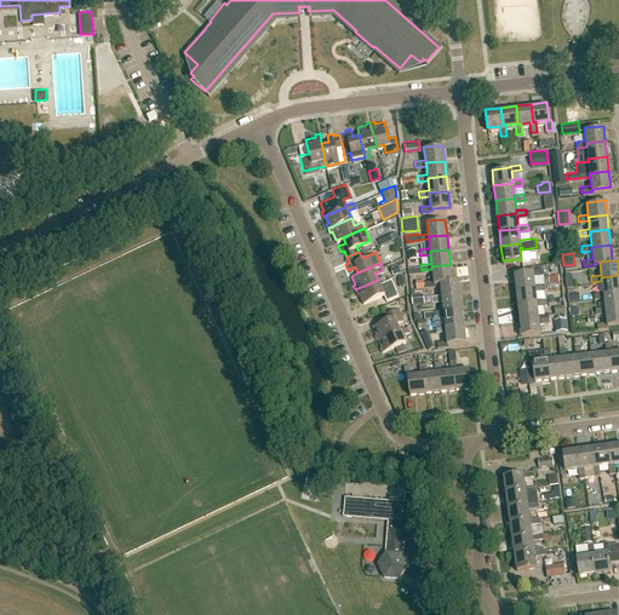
[(393,272),(400,269),(396,263),(389,265),(393,272)]
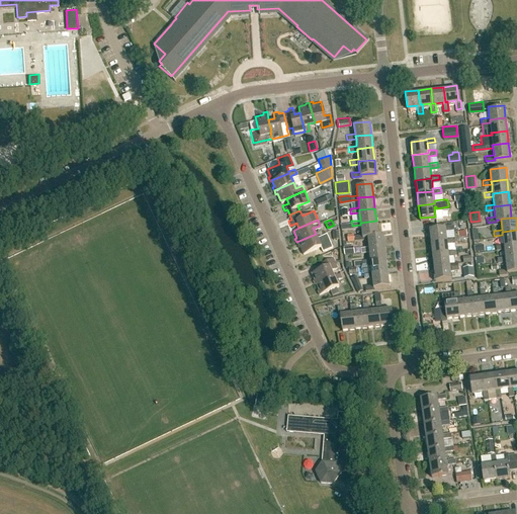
[(353,239),(362,238),(362,236),(367,235),(377,234),(376,221),(360,223),(360,225),(361,233),(353,234),(347,235),(348,239),(353,239)]
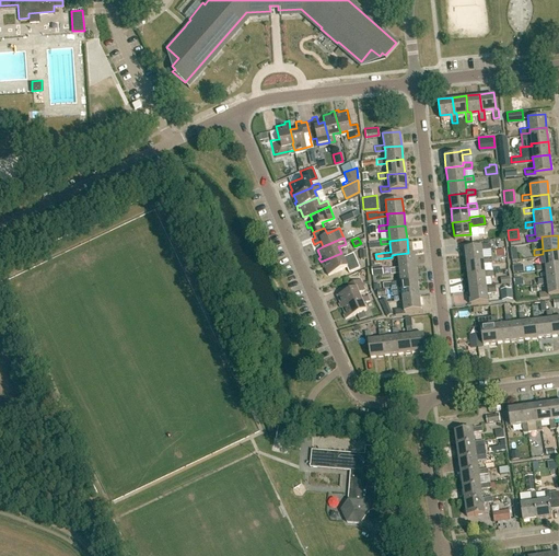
[(464,246),(466,261),(482,258),(482,255),(481,247),(490,246),(490,241),(480,242),(480,244),(476,245),(464,246)]
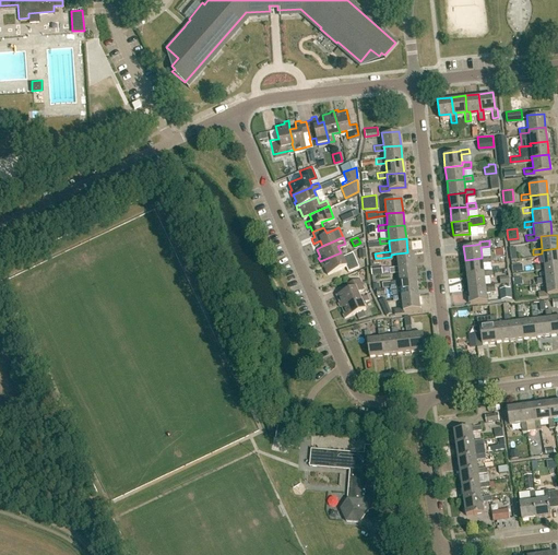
[(557,262),(557,248),(542,250),(542,254),(543,261),(534,262),(535,268),(544,267),(543,264),(557,262)]
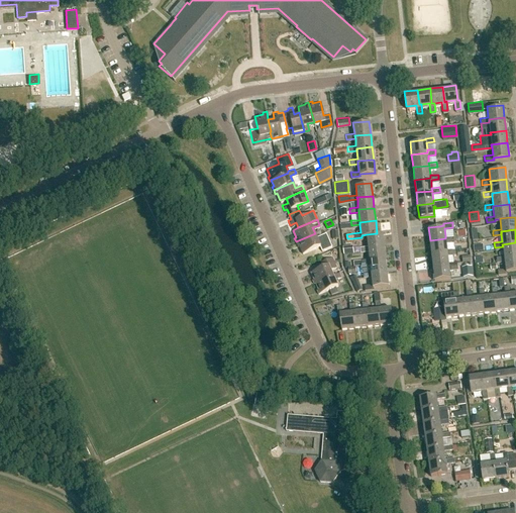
[(316,235),(315,233),(296,241),(297,245),(299,244),(302,251),(314,245),(316,250),(331,244),(325,231),(316,235)]
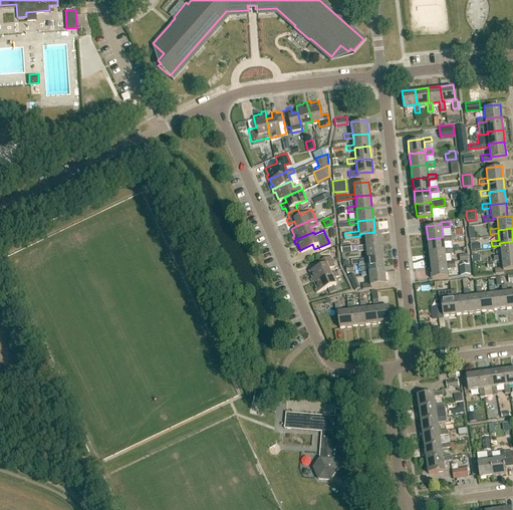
[(379,231),(374,232),(364,233),(364,243),(356,244),(357,249),(365,248),(365,245),(381,244),(379,231)]
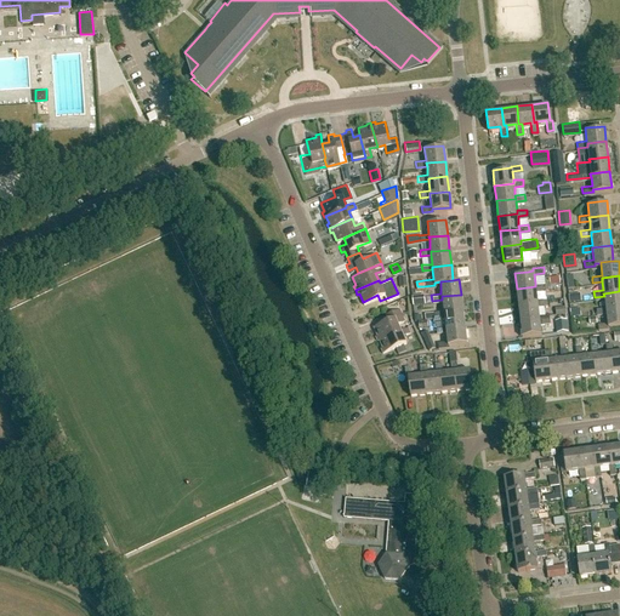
[(545,281),(535,283),(535,286),(517,289),(518,303),(538,302),(536,298),(535,289),(545,287),(545,281)]
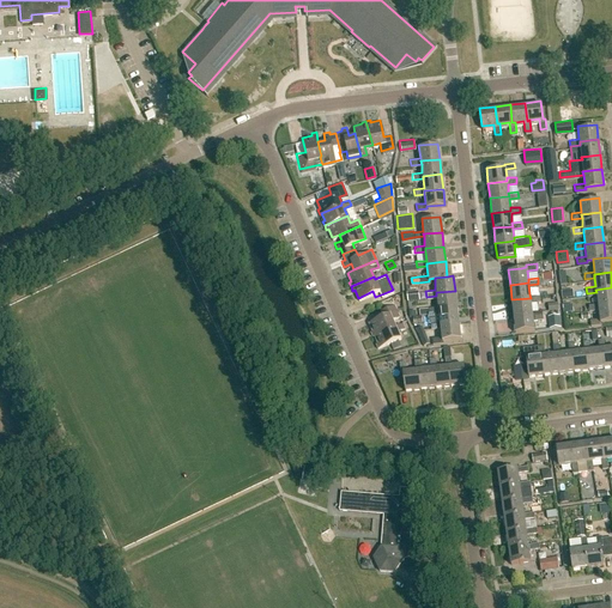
[(418,287),(406,289),(406,298),(419,298),(418,287)]
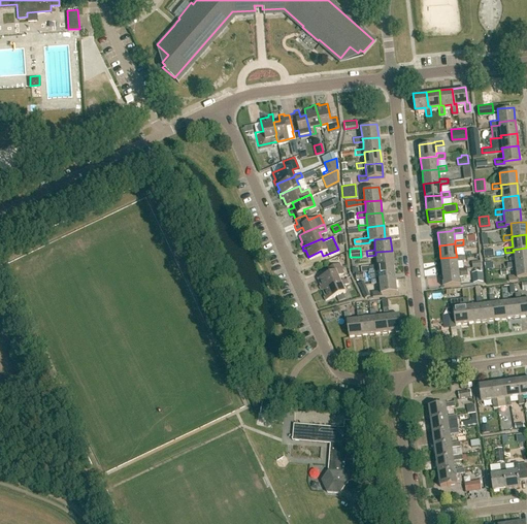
[(526,260),(526,248),(513,250),(514,252),(515,260),(505,261),(506,266),(515,265),(515,262),(526,260)]
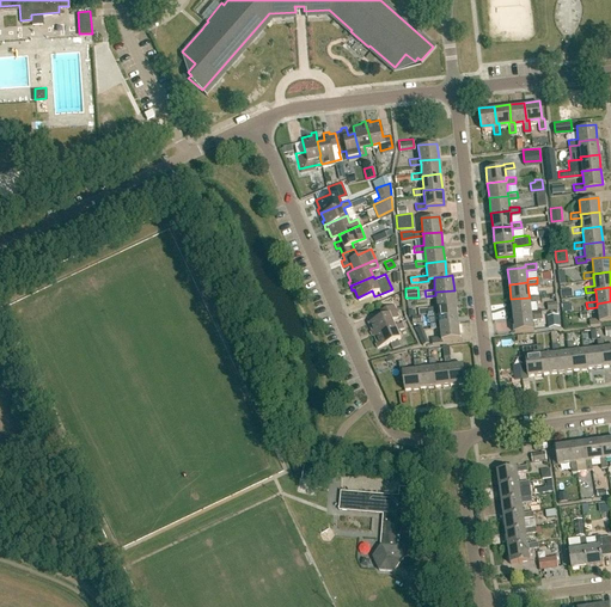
[(456,305),(454,290),(435,292),(435,295),(437,304),(426,305),(427,312),(438,311),(438,307),(456,305)]
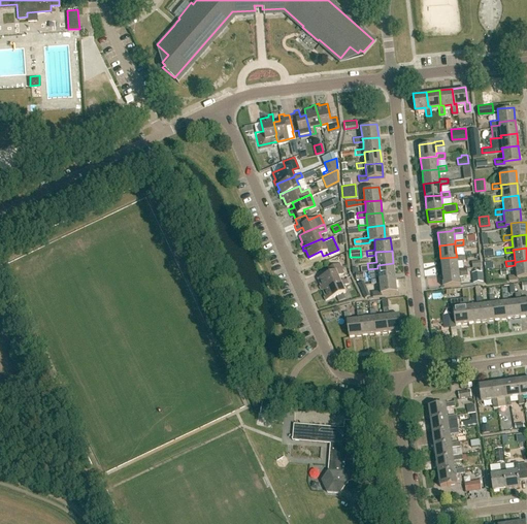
[(464,253),(456,254),(457,257),(440,258),(441,271),(458,269),(458,266),(457,258),(465,257),(464,253)]
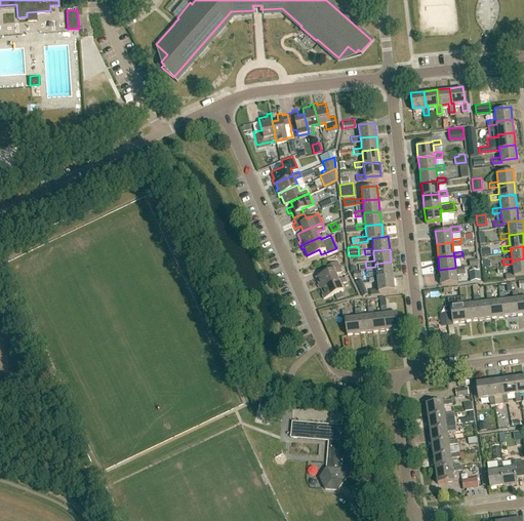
[(318,286),(319,285),(338,278),(337,277),(335,271),(341,269),(337,258),(325,264),(328,270),(315,275),(318,282),(316,282),(318,286)]
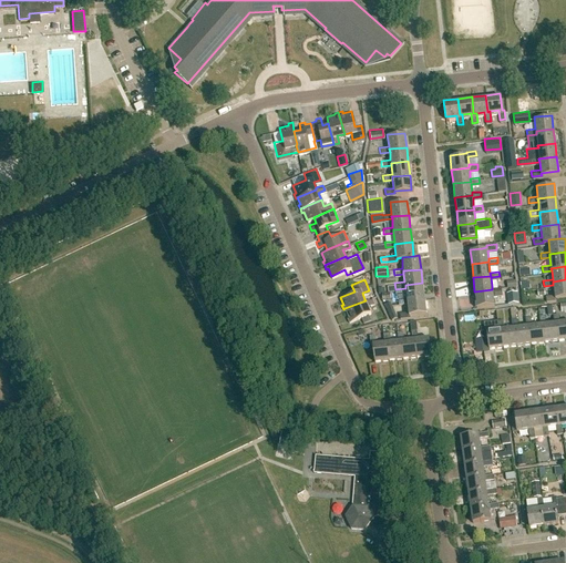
[(565,294),(565,279),(553,282),(553,285),(554,293),(545,294),(545,299),(555,298),(555,296),(565,294)]
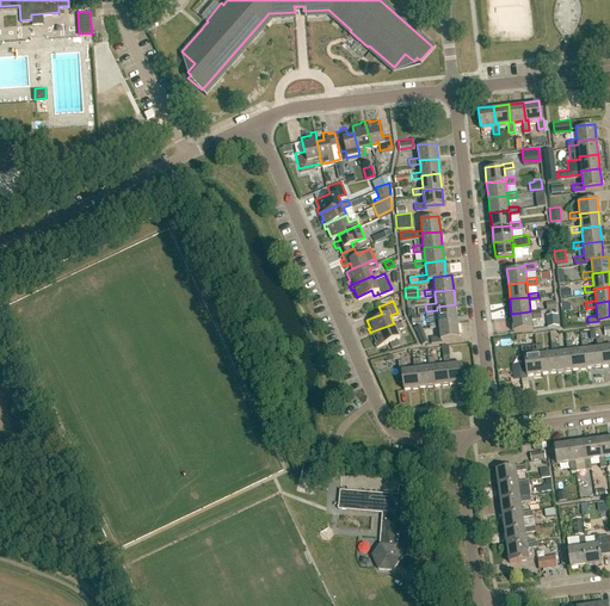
[(457,320),(455,304),(437,307),(437,310),(426,311),(427,319),(429,326),(438,325),(438,322),(457,320)]
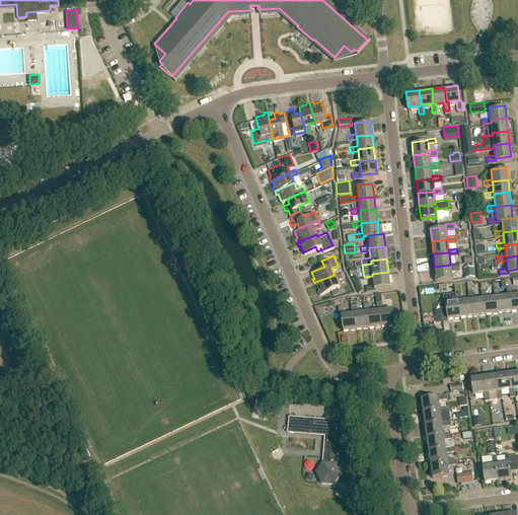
[(450,267),(458,266),(458,261),(450,262),(450,265),(434,267),(436,279),(452,277),(450,267)]
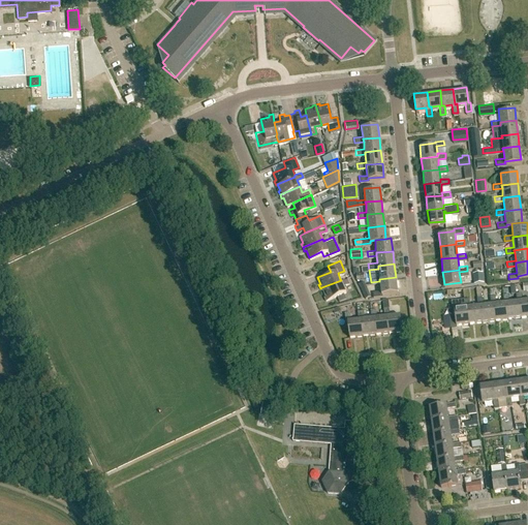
[(483,271),(473,272),(474,283),(485,281),(483,271)]
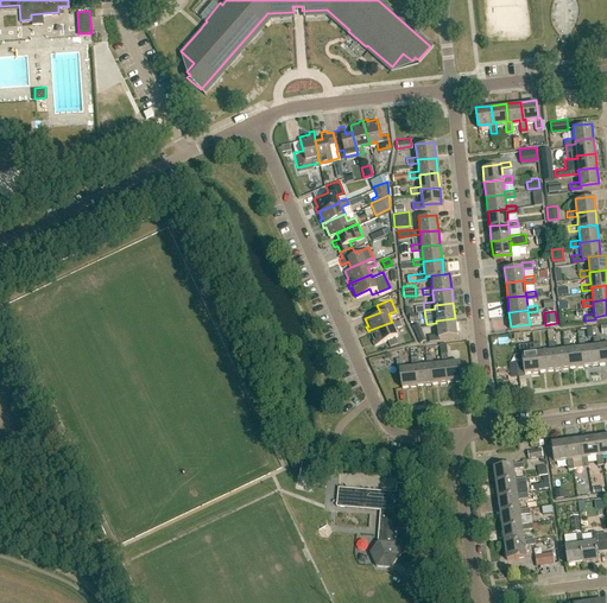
[(393,327),(400,323),(398,317),(391,321),(392,322),(370,330),(373,338),(372,340),(373,343),(397,334),(393,327)]
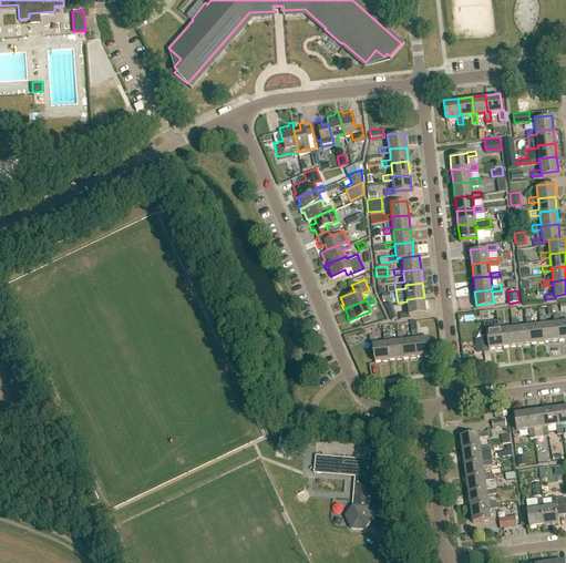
[(425,310),(424,297),(407,299),(407,302),(408,309),(399,310),(400,317),(409,316),(409,314),(425,310)]
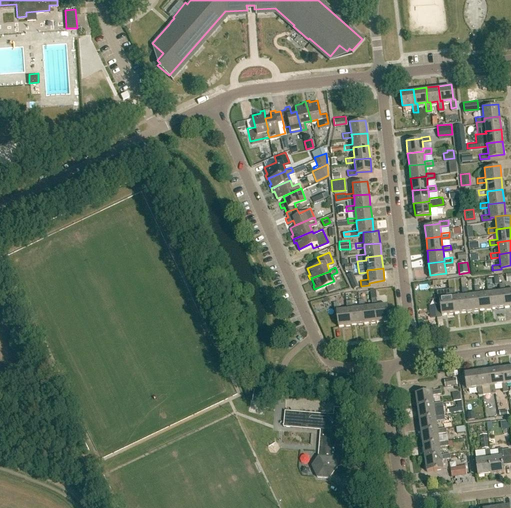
[(358,284),(352,269),(347,272),(353,286),(358,284)]
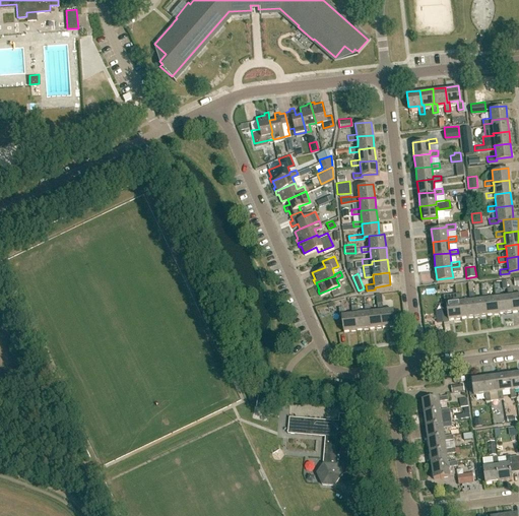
[(347,291),(353,287),(350,281),(344,284),(347,291)]
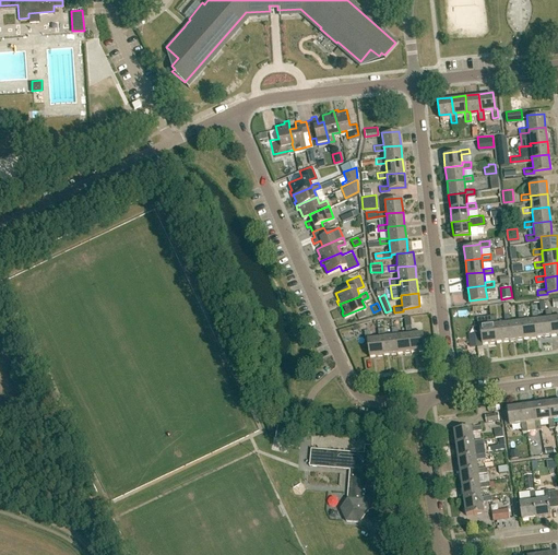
[(544,308),(545,316),(548,316),(550,333),(557,332),(557,314),(550,315),(550,307),(544,308)]
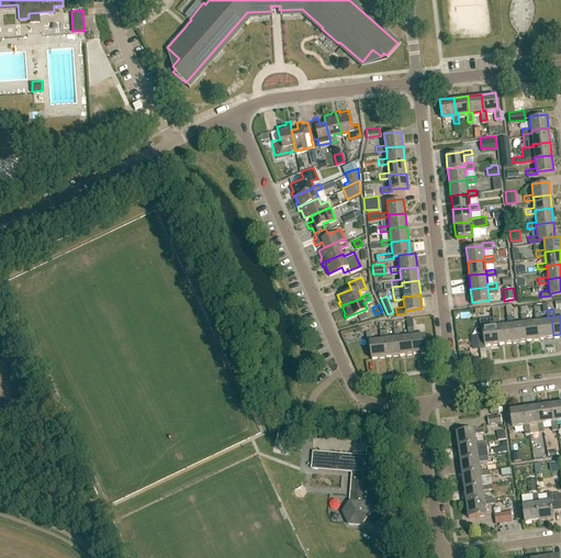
[(551,317),(548,317),(540,319),(539,310),(534,311),(535,319),(537,319),(539,337),(553,335),(551,317)]
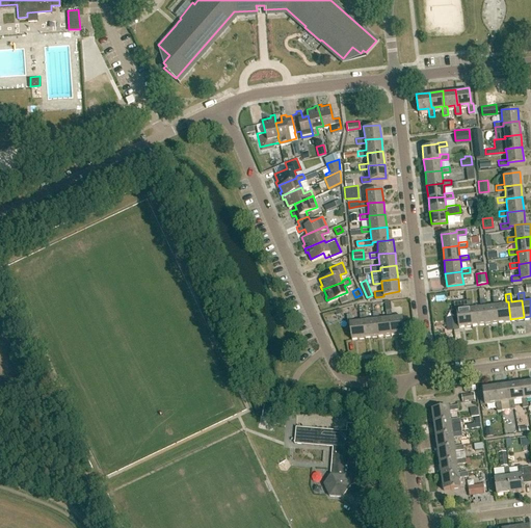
[(508,301),(506,301),(498,302),(497,294),(493,295),(493,304),(496,304),(497,320),(510,319),(508,301)]
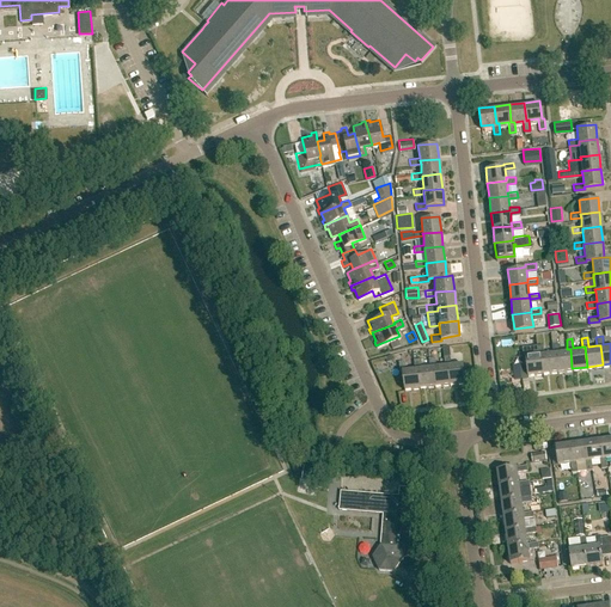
[(570,349),(567,349),(558,350),(557,341),(551,342),(553,351),(555,350),(557,369),(572,368),(570,349)]
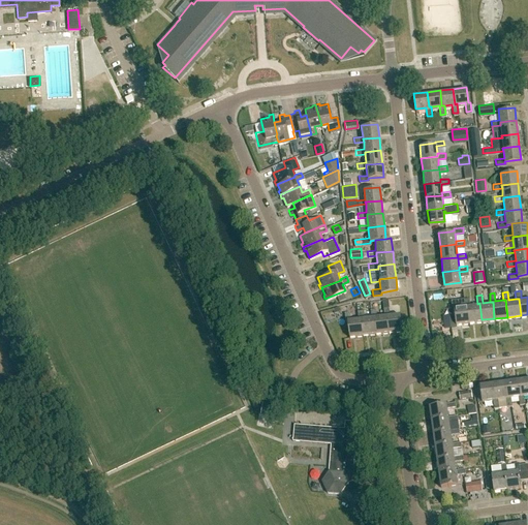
[(479,303),(477,304),(470,304),(469,296),(463,297),(464,305),(466,305),(468,321),(482,319),(479,303)]
